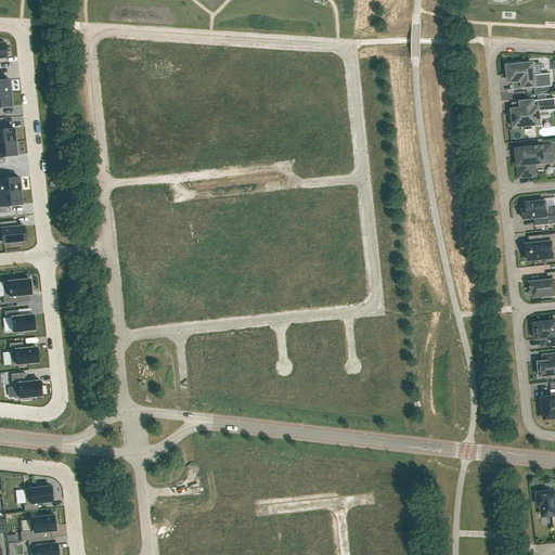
[(515,66),(507,66),(510,81),(523,80),(524,89),(534,88),(536,92),(549,91),(549,87),(552,86),(551,74),(533,75),(532,64),(526,65),(526,62),(515,63),(515,66)]
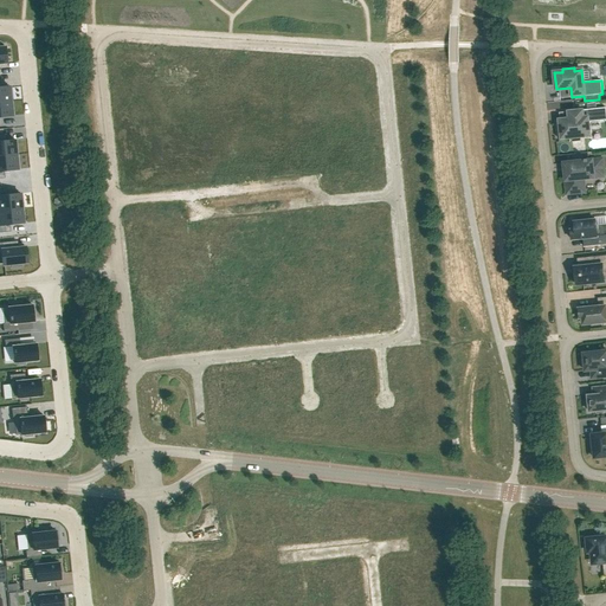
[(10,86),(0,88),(0,102),(11,102),(10,86)]
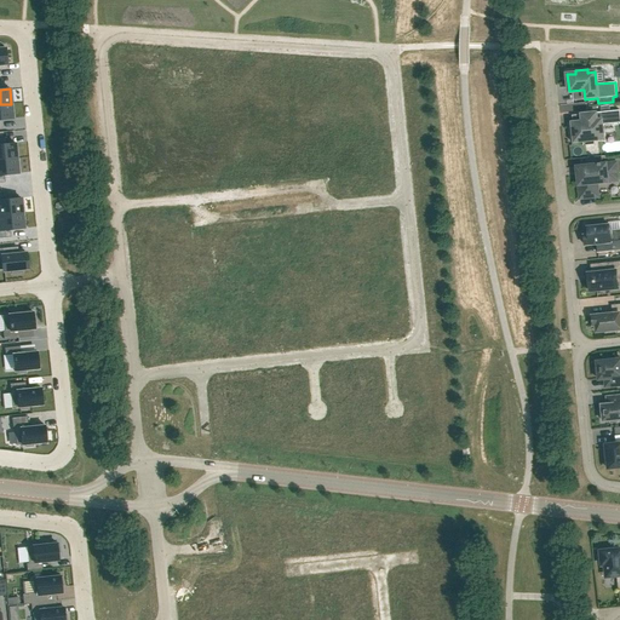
[(11,104),(0,104),(0,120),(12,119),(11,104)]
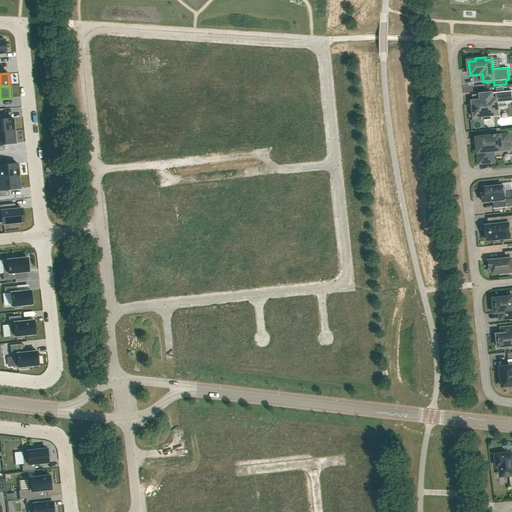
[(473,108),(471,108),(472,117),(481,116),(482,120),(491,119),(491,115),(498,114),(497,103),(511,100),(511,95),(511,91),(484,94),(480,94),(481,100),(472,101),(473,108)]
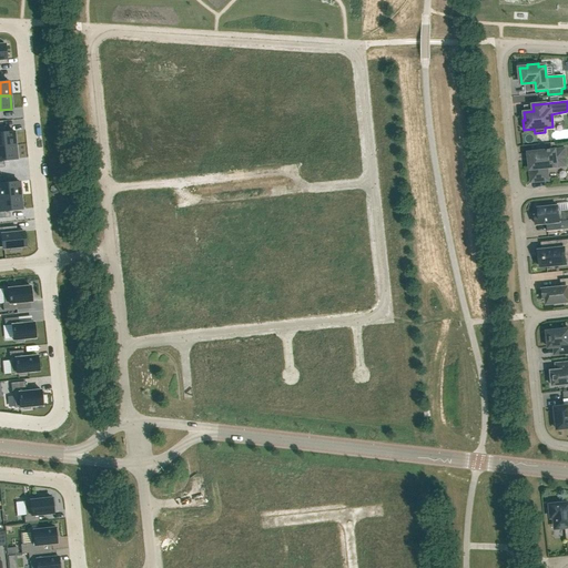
[(0,132),(0,146),(16,145),(14,132),(0,132)]
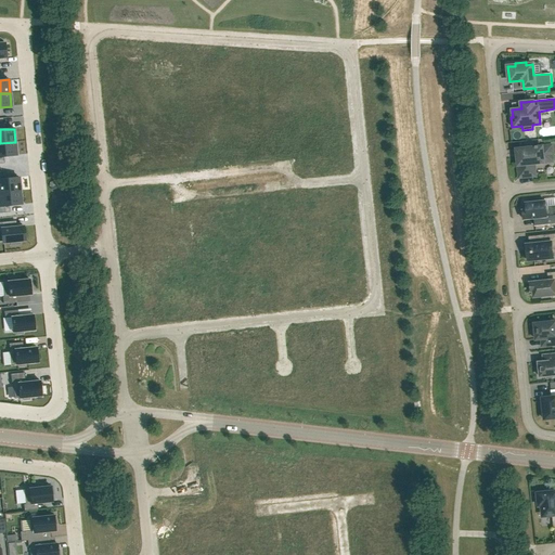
[(519,149),(516,150),(517,157),(519,177),(533,176),(536,176),(533,164),(551,162),(553,162),(551,145),(542,146),(541,140),(519,142),(519,149)]
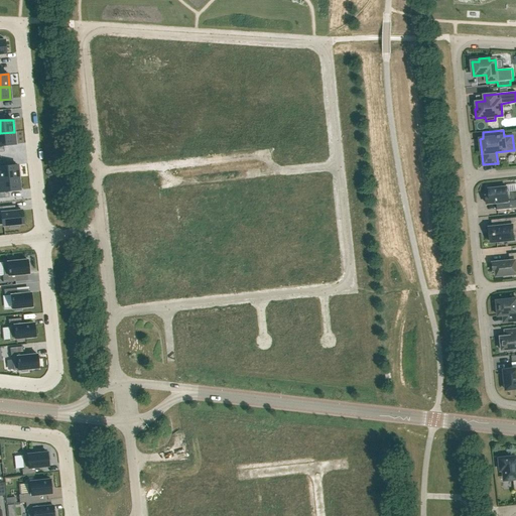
[(14,132),(0,133),(0,145),(15,144),(14,132)]
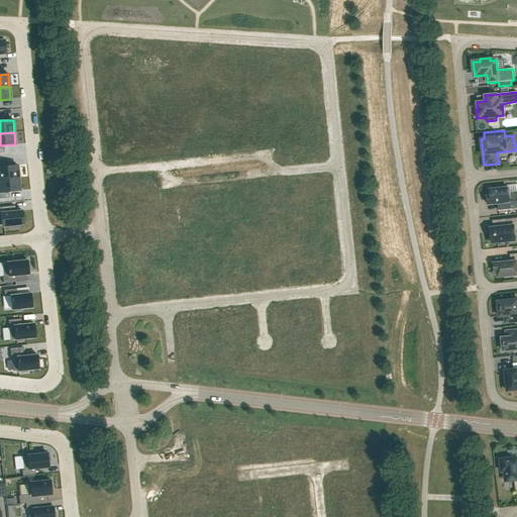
[(1,167),(0,167),(0,180),(18,178),(17,166),(1,167)]
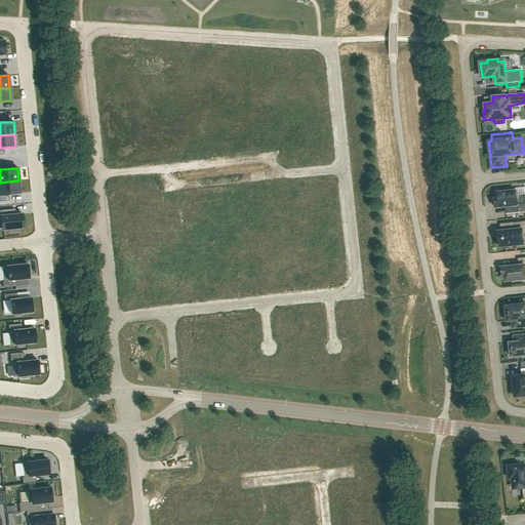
[(18,180),(0,183),(0,195),(21,194),(18,180)]
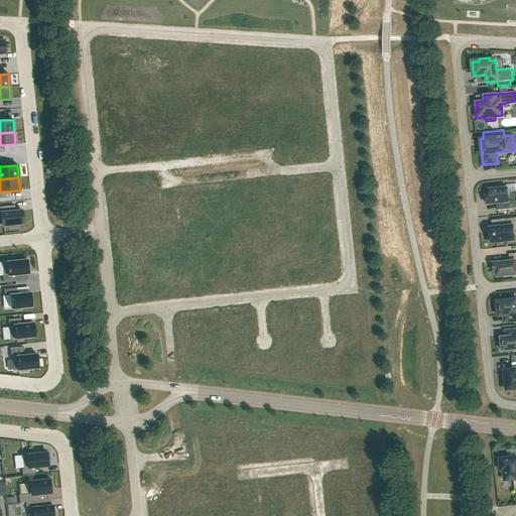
[(490,196),(486,196),(487,204),(497,203),(498,210),(515,207),(515,183),(506,185),(507,187),(489,188),(490,196)]
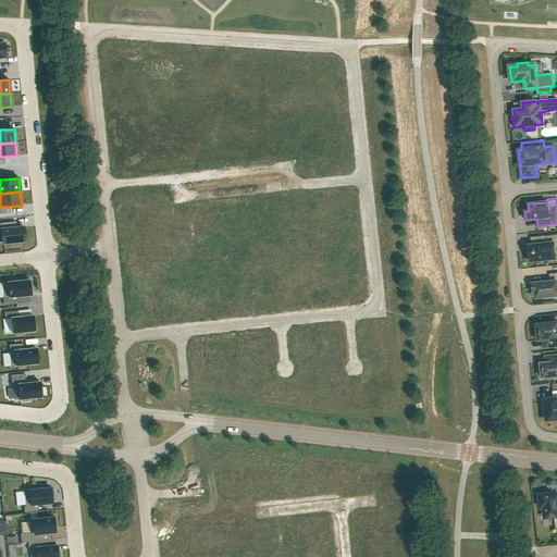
[(0,230),(0,244),(11,243),(11,246),(21,245),(20,242),(25,242),(24,227),(0,230)]
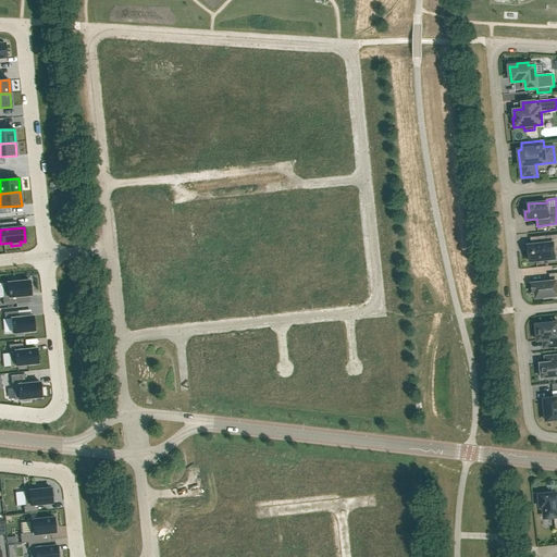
[(544,244),(528,245),(530,261),(556,259),(555,250),(556,249),(556,234),(543,236),(544,244)]
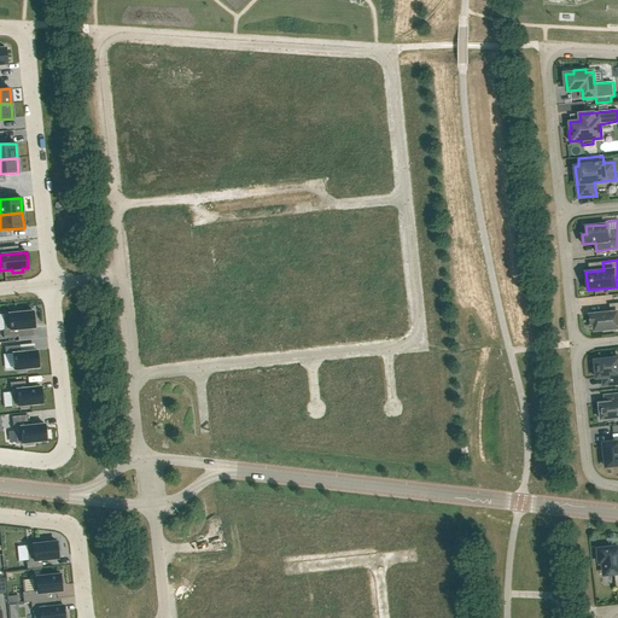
[(610,313),(590,314),(592,325),(594,325),(594,331),(604,330),(604,332),(612,332),(612,330),(617,328),(617,314),(617,312),(617,302),(610,304),(610,313)]
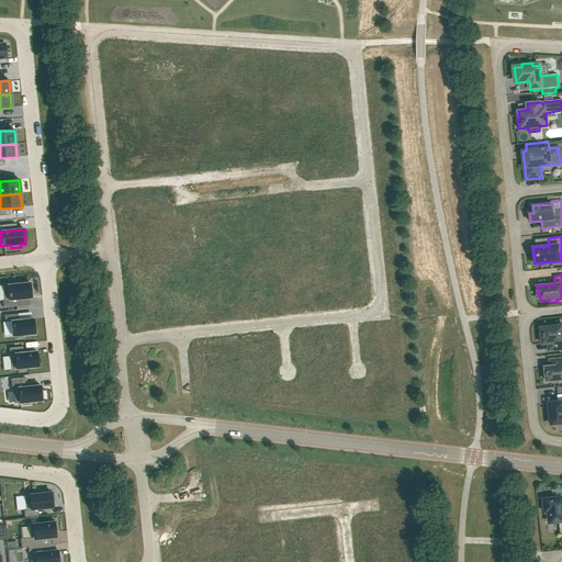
[(4,301),(2,301),(3,307),(17,306),(17,300),(32,299),(30,283),(18,284),(18,282),(11,283),(11,285),(2,285),(4,301)]
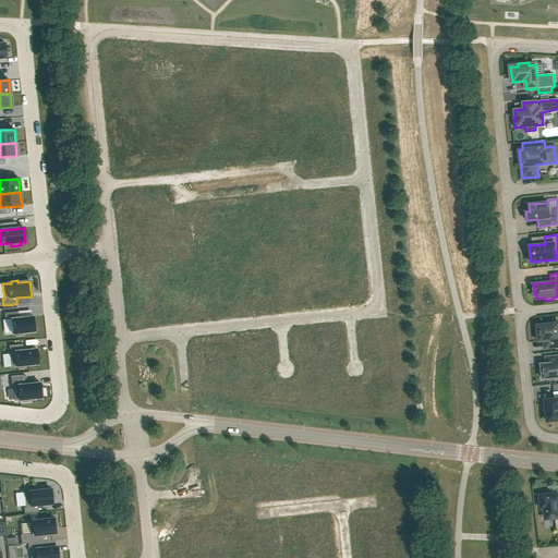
[(17,312),(4,313),(4,319),(11,319),(13,335),(16,334),(16,336),(23,336),(23,334),(35,332),(34,317),(19,318),(17,312)]
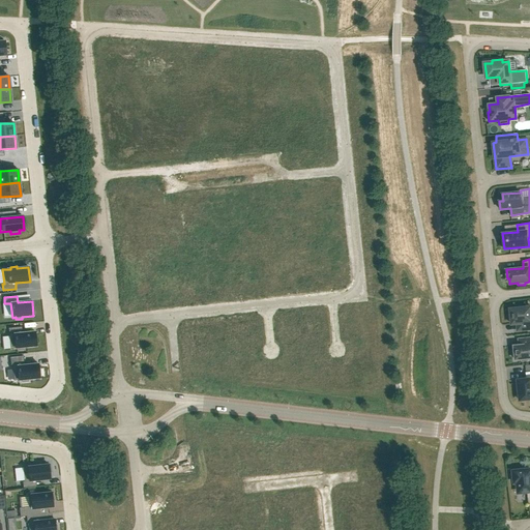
[(510,315),(509,316),(510,321),(511,322),(511,324),(517,324),(518,330),(528,329),(529,329),(529,306),(524,307),(522,306),(517,306),(516,308),(510,308),(510,315)]
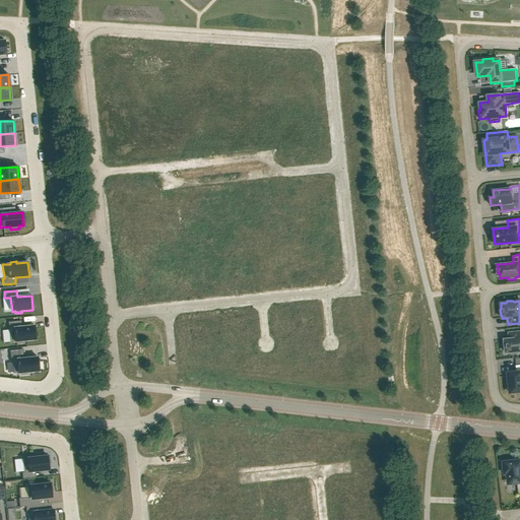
[(21,321),(8,322),(10,342),(18,341),(18,343),(24,343),(24,341),(36,339),(35,325),(21,327),(21,321)]
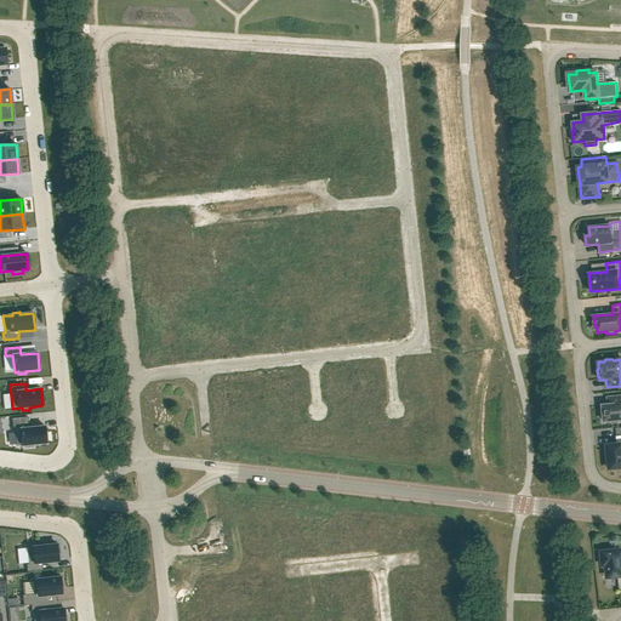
[(603,408),(600,408),(600,415),(603,415),(604,422),(610,421),(610,423),(619,423),(619,421),(620,420),(620,396),(620,397),(608,397),(608,398),(608,404),(602,405),(603,408)]
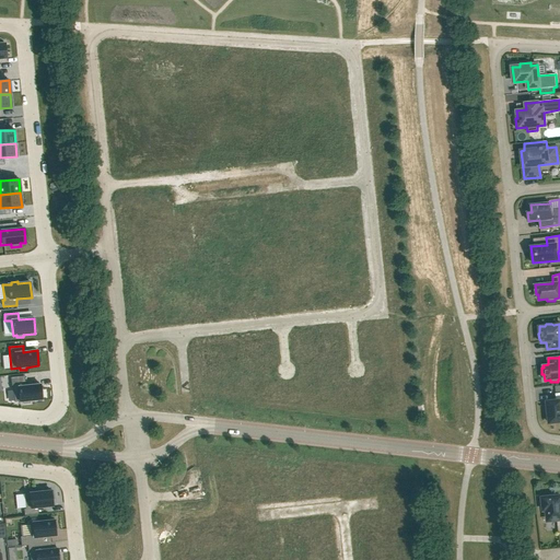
[(24,376),(11,377),(12,388),(13,388),(14,403),(23,401),(23,404),(30,403),(30,401),(42,399),(41,384),(25,386),(24,376)]
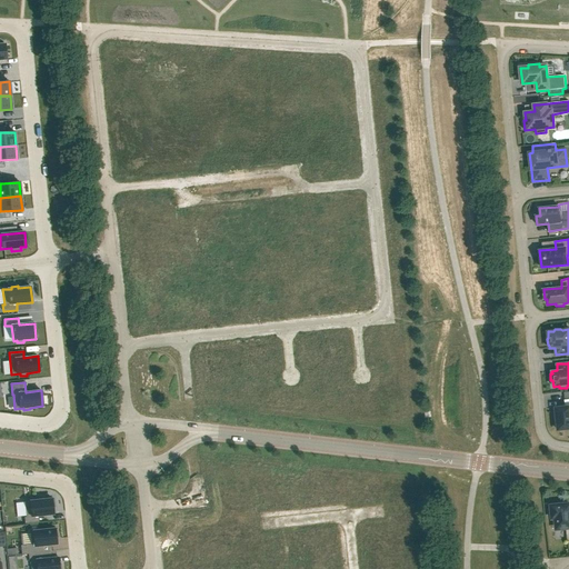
[(566,407),(556,408),(558,430),(568,428),(568,399),(565,400),(566,407)]
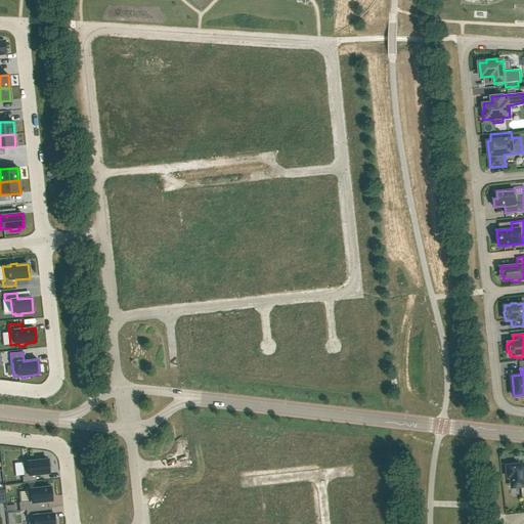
[(24,476),(23,476),(23,482),(36,481),(35,475),(49,474),(49,468),(50,467),(50,460),(48,460),(23,462),(24,476)]
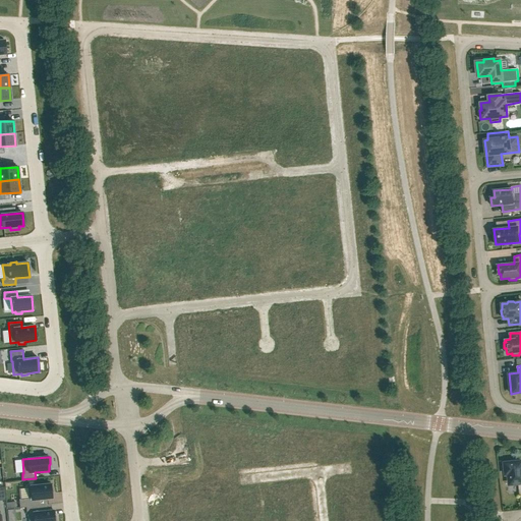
[(505,465),(504,466),(504,472),(506,472),(506,474),(509,474),(510,484),(518,483),(519,496),(520,495),(520,461),(514,462),(514,461),(507,461),(507,463),(505,463),(505,465)]
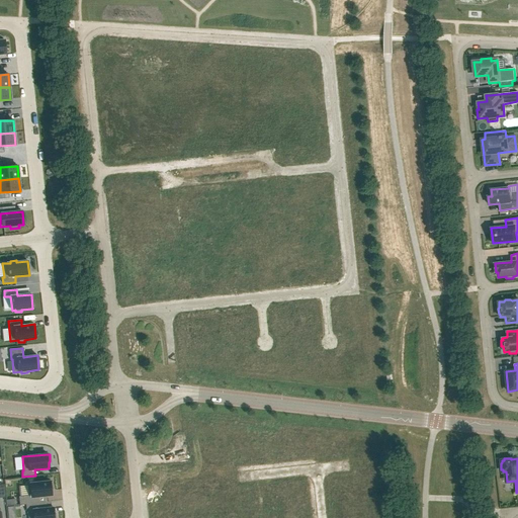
[(28,496),(18,497),(19,505),(25,505),(25,504),(34,503),(33,497),(52,496),(51,489),(53,489),(52,482),(50,482),(27,484),(28,496)]
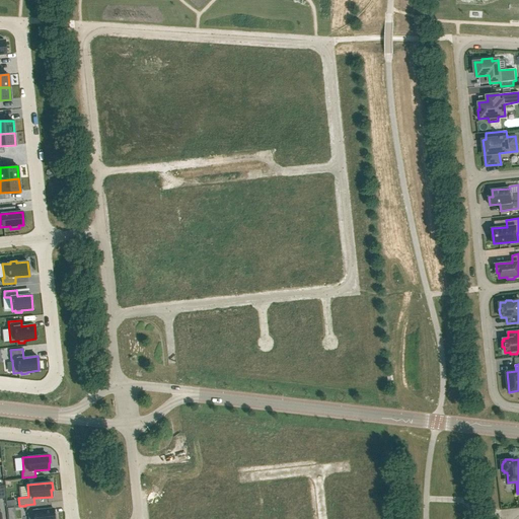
[(34,504),(25,505),(25,506),(26,512),(27,512),(28,518),(56,518),(56,514),(54,515),(53,508),(39,510),(39,504),(34,504)]
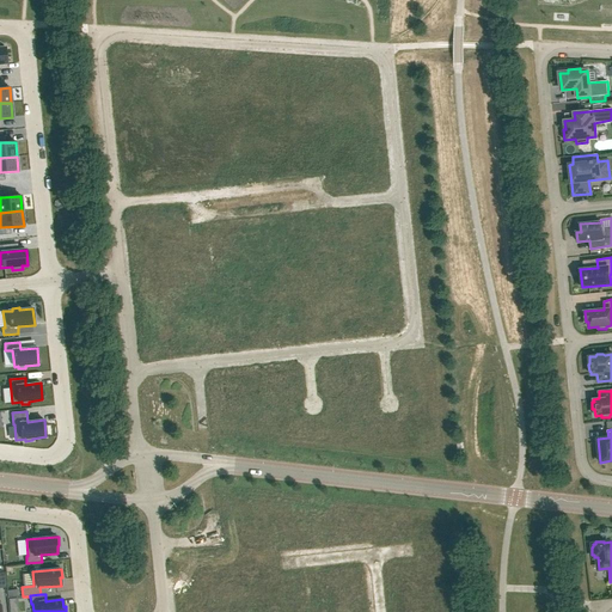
All buildings are outlined.
